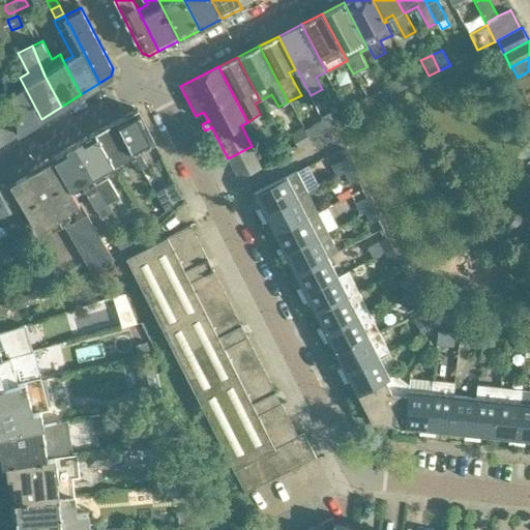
[(41,119),(20,78),(11,83),(19,133),(41,119)]
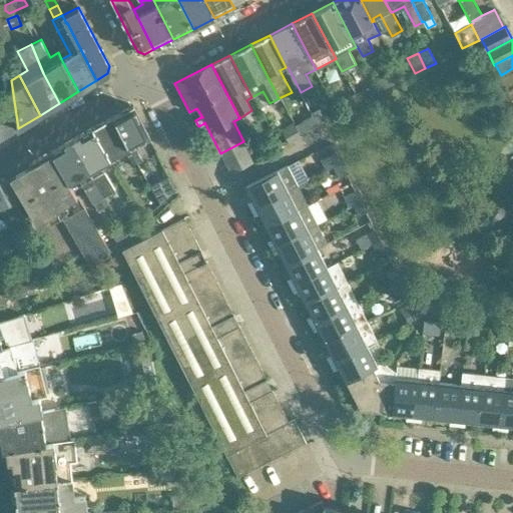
[(356,95),(360,101),(361,103),(371,97),(367,90),(356,95)]
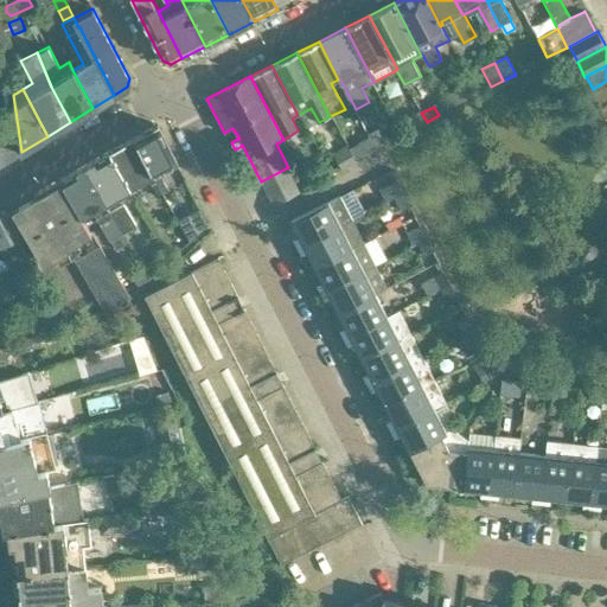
[(403,117),(409,128),(423,121),(417,109),(411,113),(403,117)]
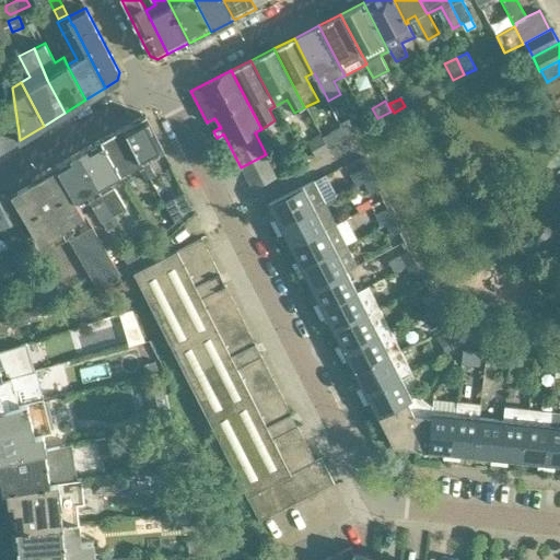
[(351,103),(326,107),(329,123),(354,118),(351,103)]
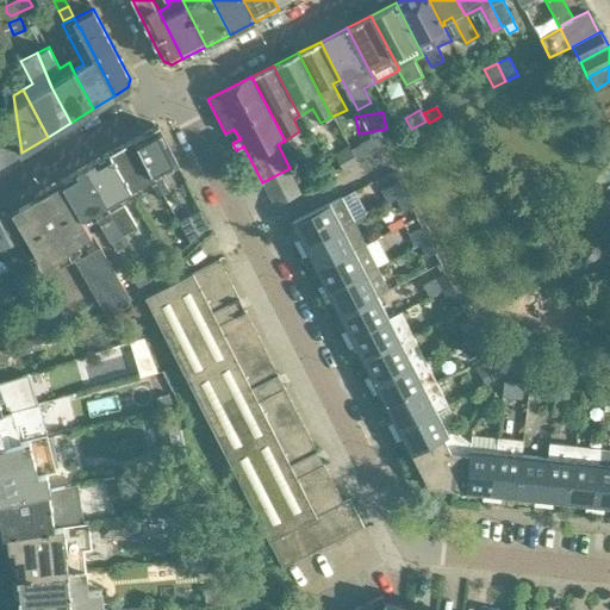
[(0,168),(20,155),(19,153),(18,153),(13,122),(0,123),(0,168)]
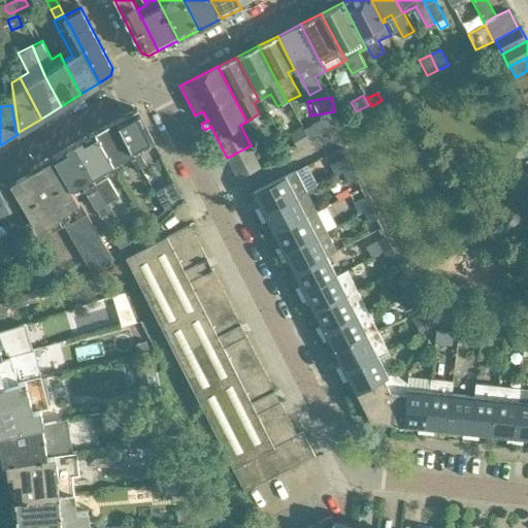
[(154,141),(141,120),(135,109),(114,122),(132,154),(154,141)]
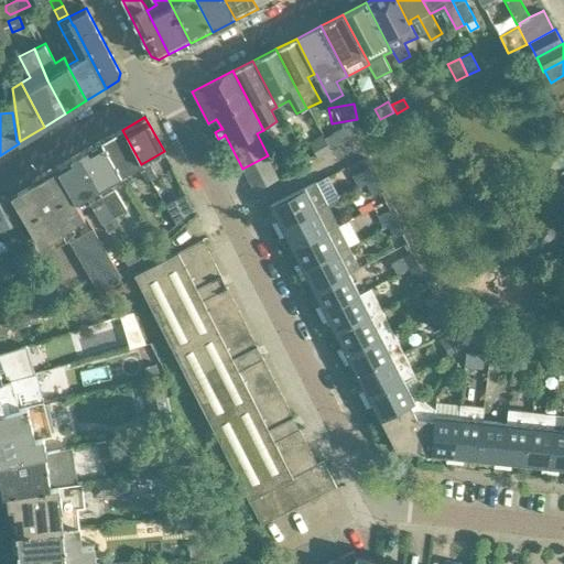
[(351,120),(340,126),(342,128),(348,139),(358,133),(351,120)]
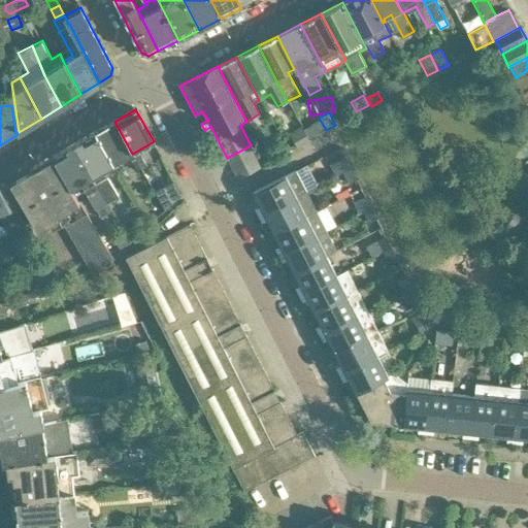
[(320,120),(304,128),(310,138),(326,130),(320,120)]
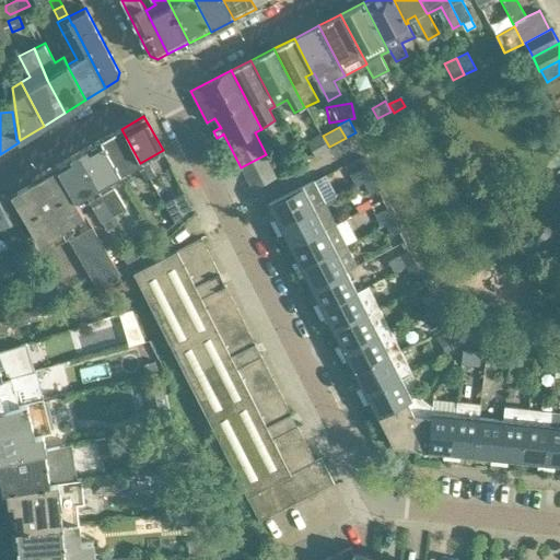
[(140,163),(121,129),(98,141),(119,175),(120,174),(140,163)]
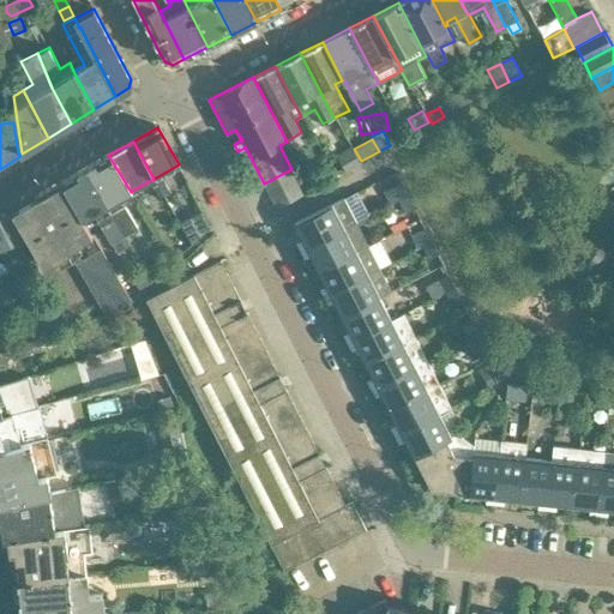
[(126,204),(134,199),(136,198),(132,191),(131,192),(108,155),(84,168),(122,233),(138,224),(126,204)]
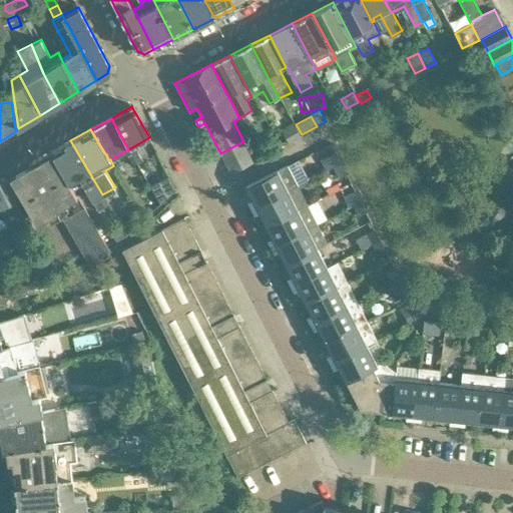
[(102,194),(70,140),(50,151),(68,183),(69,182),(73,188),(83,183),(92,200),(98,210),(107,204),(102,194)]
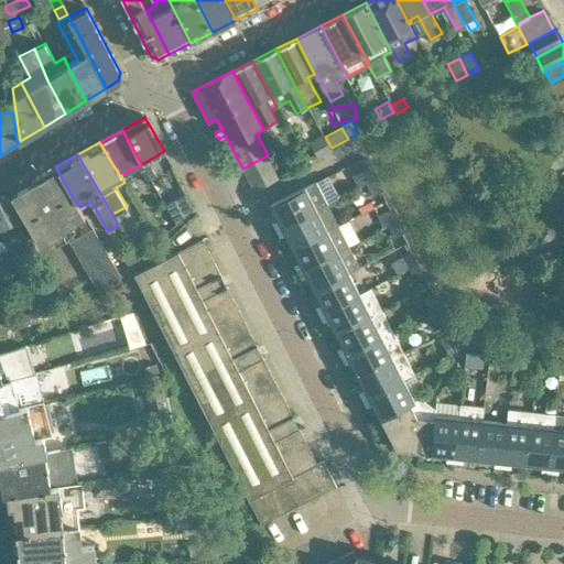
[(273,165),(268,155),(242,169),(248,179),(273,165)]
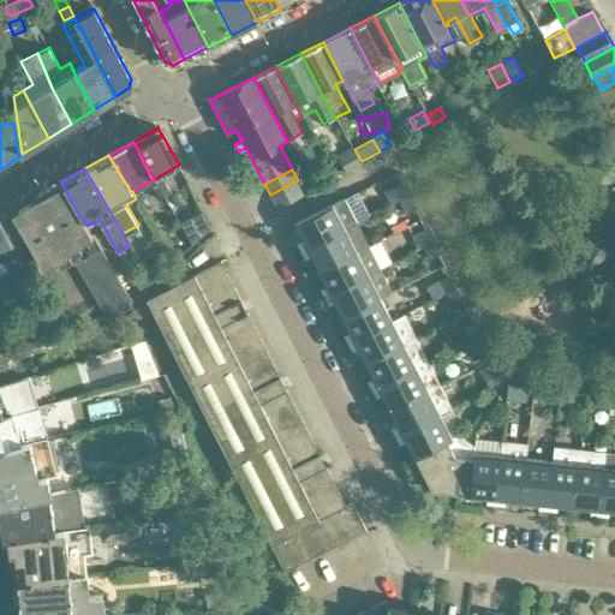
[(305,193),(298,180),(270,195),(278,208),(305,193)]
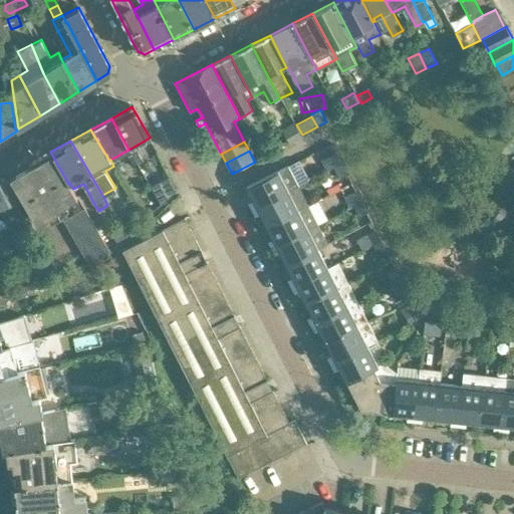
[(57,209),(77,198),(73,189),(69,183),(68,184),(50,152),(30,164),(31,166),(11,177),(36,224),(58,211),(57,209)]
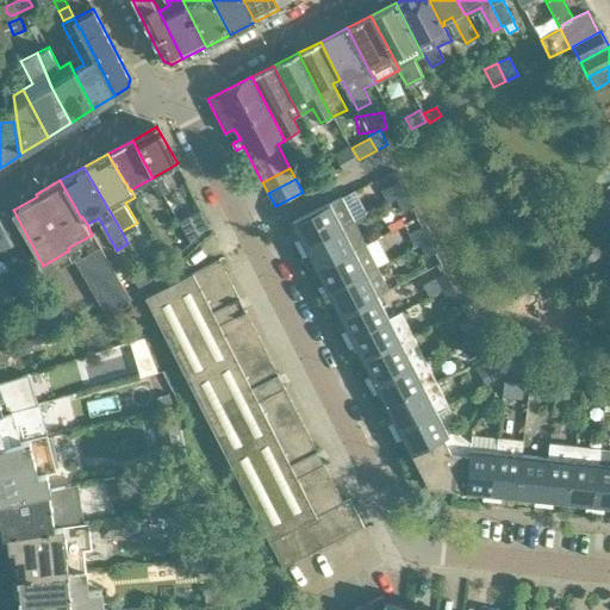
[(163,180),(156,184),(162,195),(168,193),(163,180)]
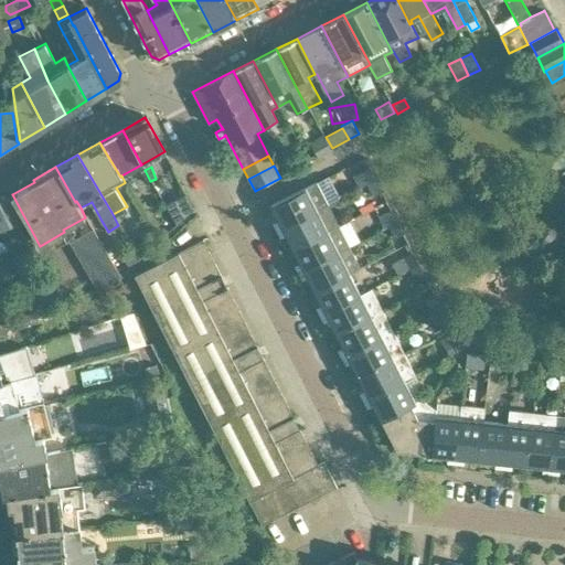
[(375,179),(370,168),(353,176),(359,187),(368,182),(368,183),(375,179)]
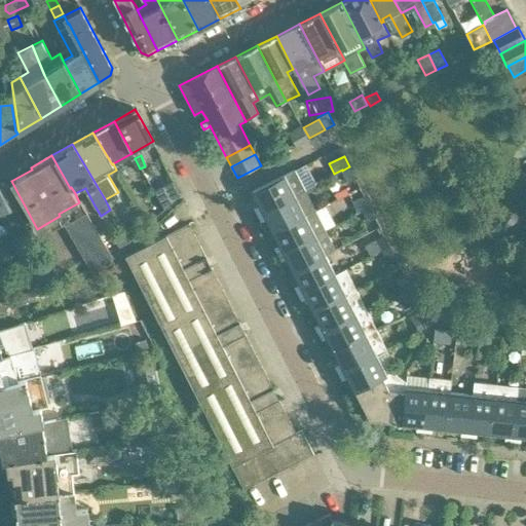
[(355,179),(349,166),(342,171),(348,182),(355,179)]
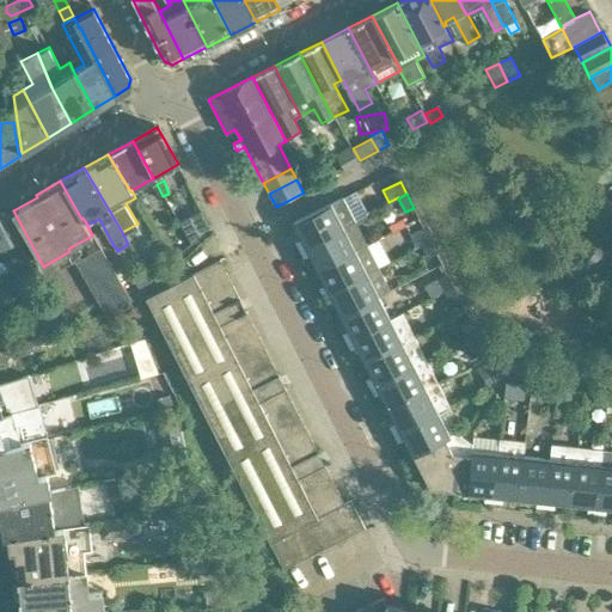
[(603,195),(594,207),(611,219),(611,197),(610,200),(603,195)]
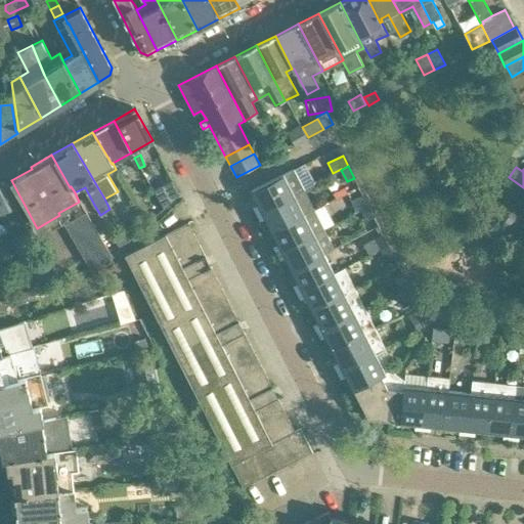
[(304,188),(294,168),(251,190),(258,205),(253,207),(256,213),(261,211),(304,188)]
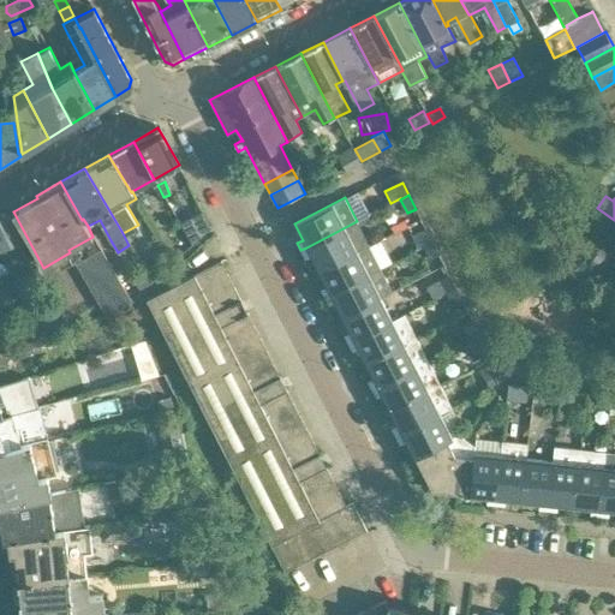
[(372,204),(381,224),(394,218),(386,198),(372,204)]
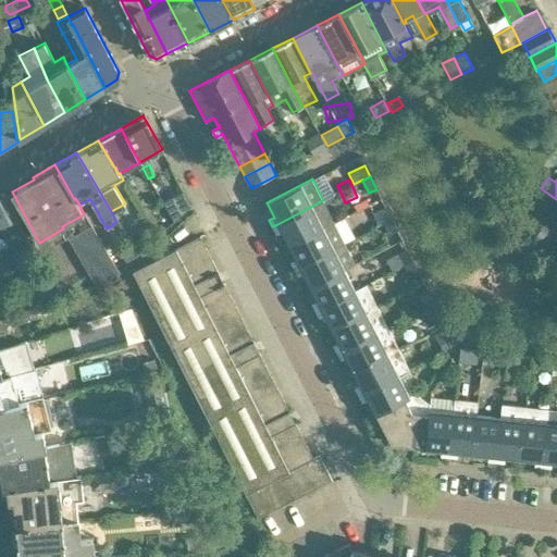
[(192,208),(183,192),(163,201),(174,220),(192,208)]
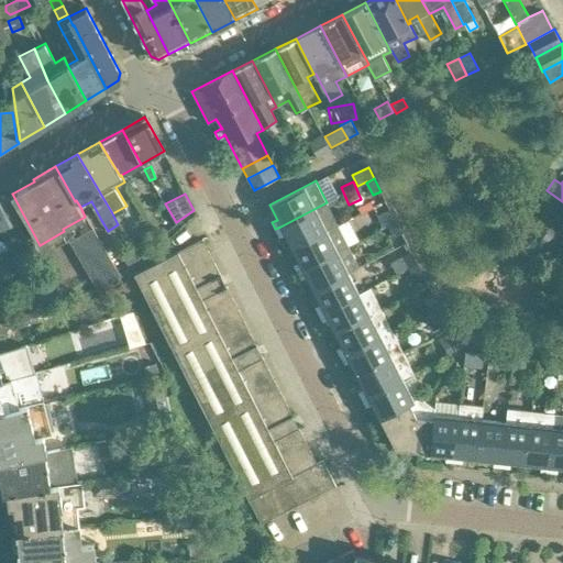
[(0,228),(1,230),(17,222),(4,196),(0,197),(0,228)]
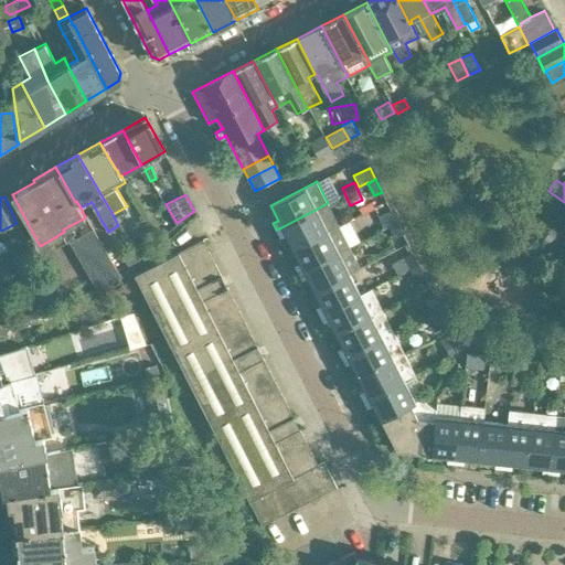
[(339,224),(328,203),(276,230),(280,238),(286,235),(292,248),(339,224)]
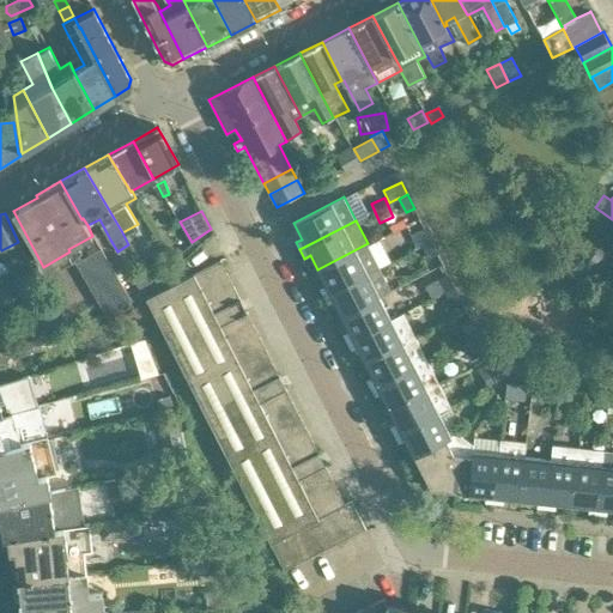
[(430,241),(424,228),(412,235),(418,246),(422,244),(423,246),(430,241)]
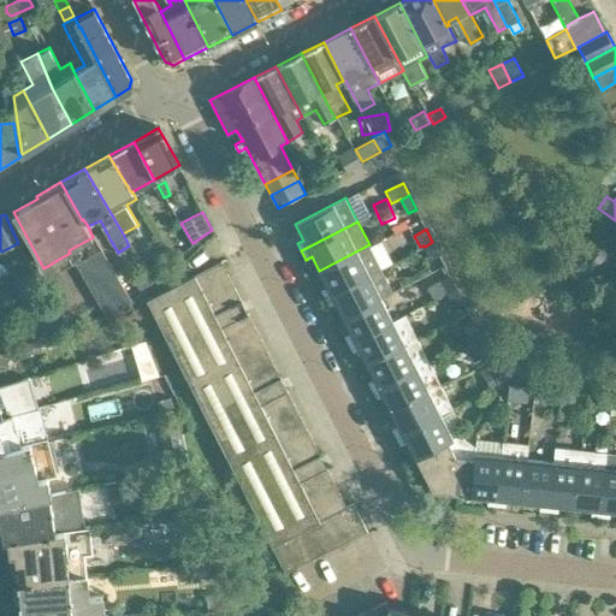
[(439,255),(432,242),(425,247),(431,259),(439,255)]
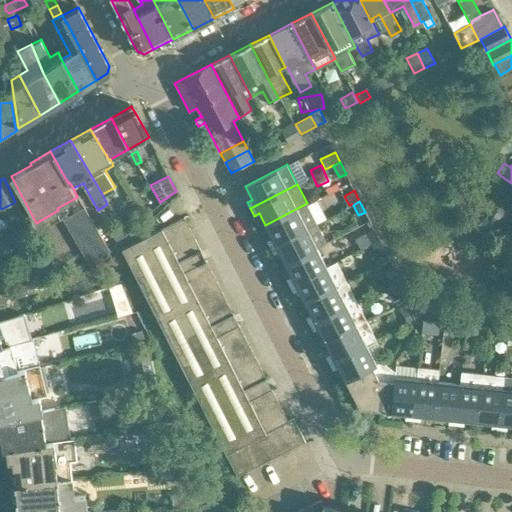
[(27,227),(15,202),(1,209),(12,233),(27,227)]
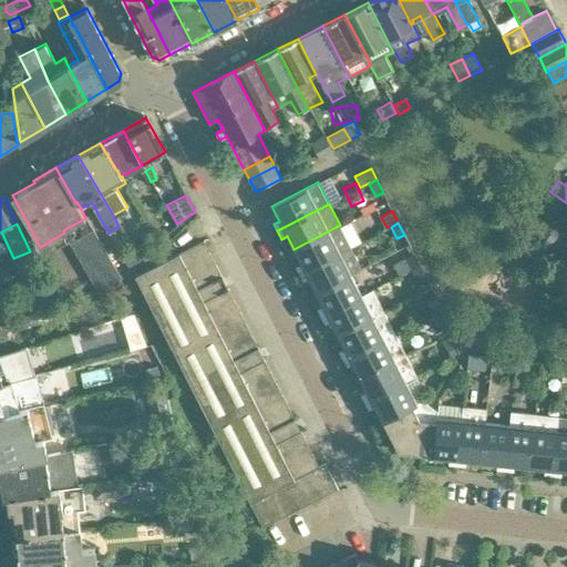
[(351,247),(340,225),(294,249),(300,264),(295,266),(299,274),(351,247)]
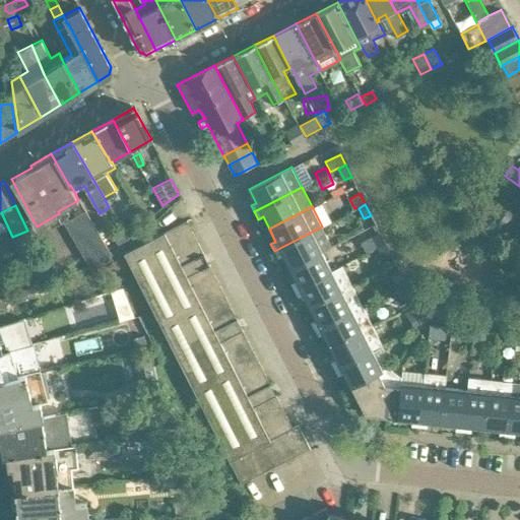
[(70,234),(91,221),(85,210),(64,222),(70,234)]
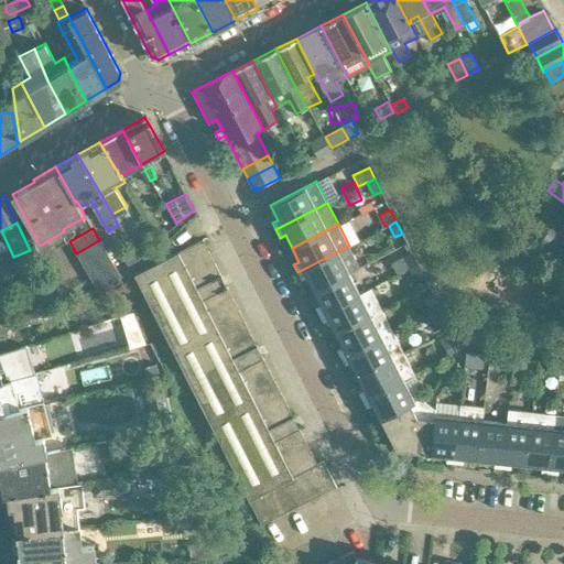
[(107,251),(99,240),(76,253),(84,266),(107,251)]
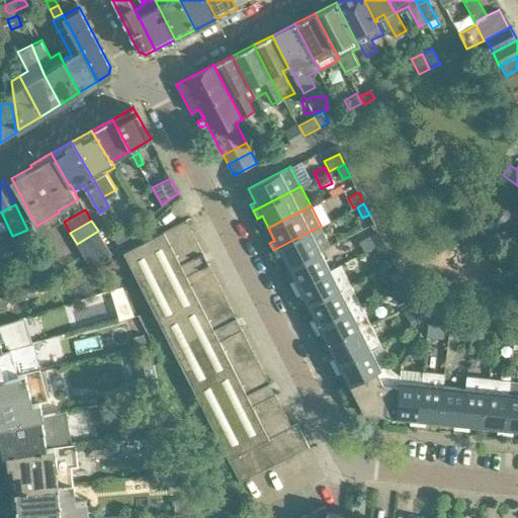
[(192,232),(186,221),(164,233),(169,243),(192,232)]
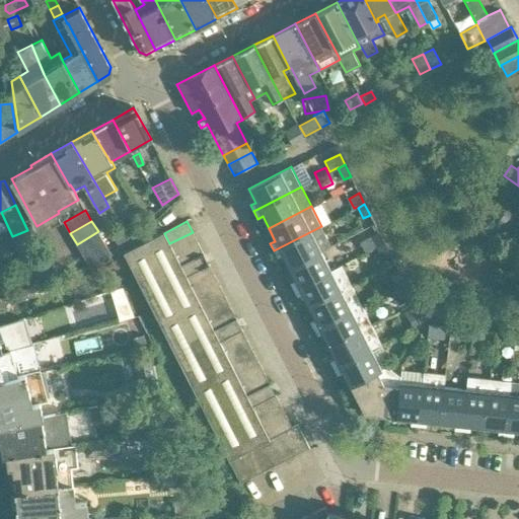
[(331,245),(321,226),(274,250),(277,257),(282,255),(289,268),(321,250),(331,245)]
